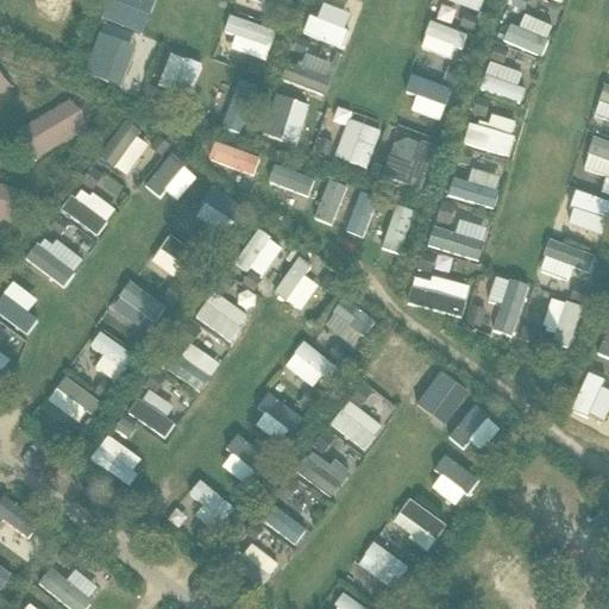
[(105,0),(99,22),(123,29),(131,0),(105,0)]
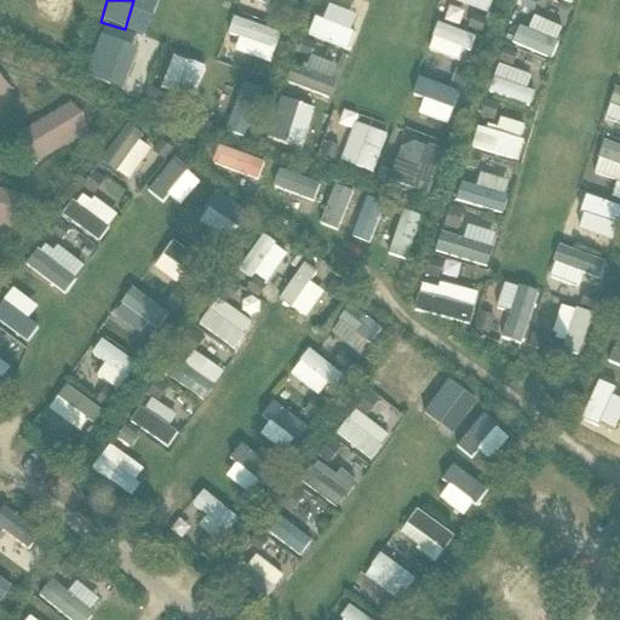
[(445,0),(478,11),(482,0),(445,0)]
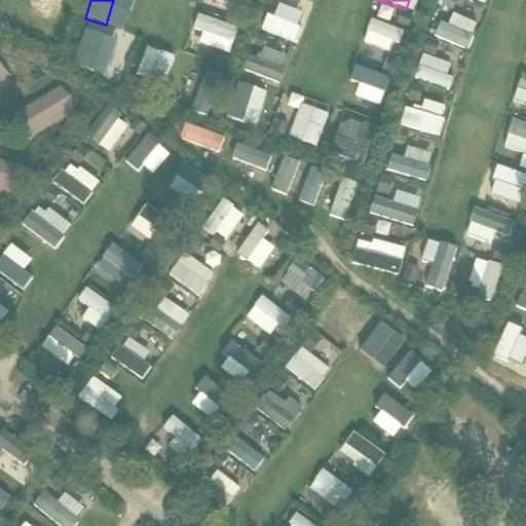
[(269,3),(259,28),(293,42),(303,17),(269,3)]
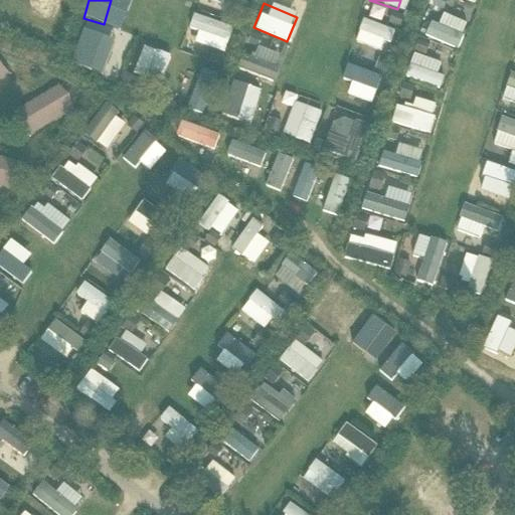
[(185,28),(194,31),(191,41),(224,53),(233,28),(190,13),(185,28)]
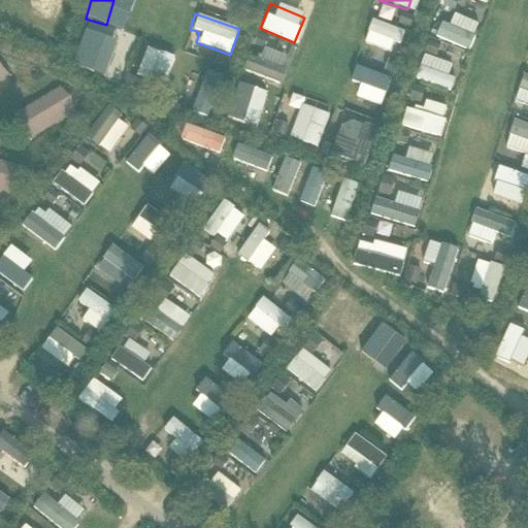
[(433,39),(471,48),(477,23),(439,13),(433,39)]
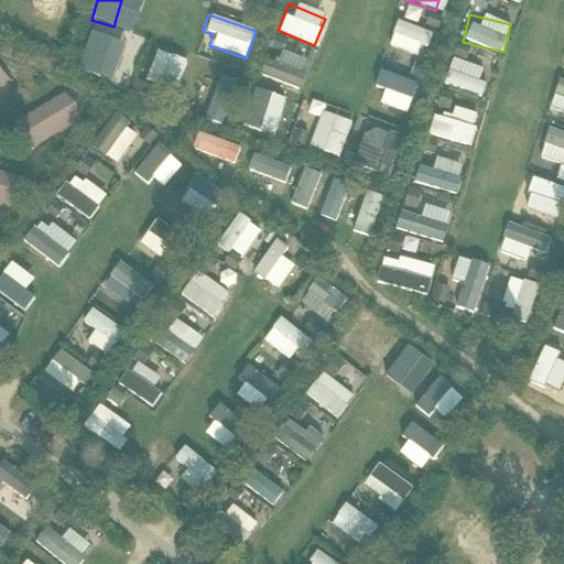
[(391,22),(386,47),(423,56),(429,31),(391,22)]
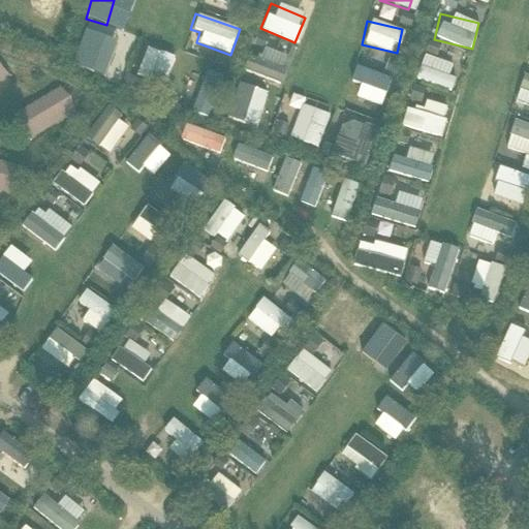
[(105,60),(92,55),(86,70),(119,84),(134,43),(115,35),(105,60)]
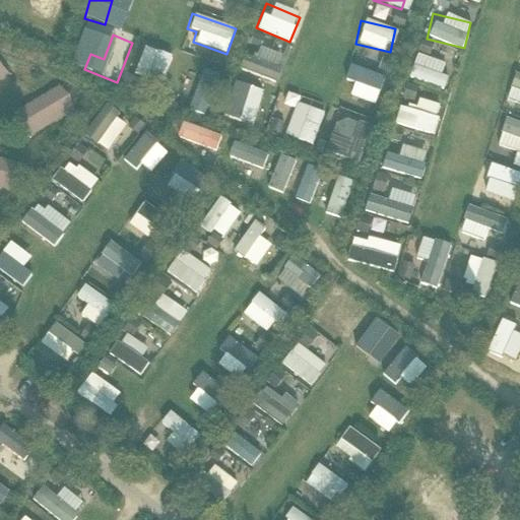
[(130,75),(161,87),(173,57),(141,46),(130,75)]
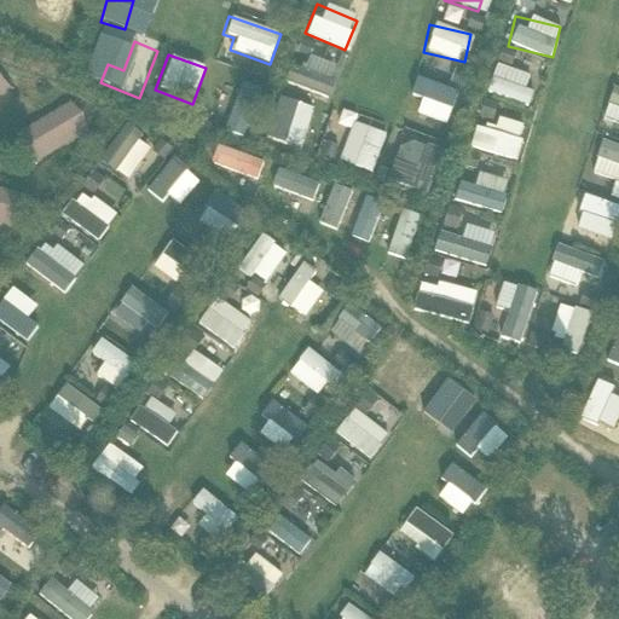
[(495,63),(485,91),(522,105),(533,77),(495,63)]
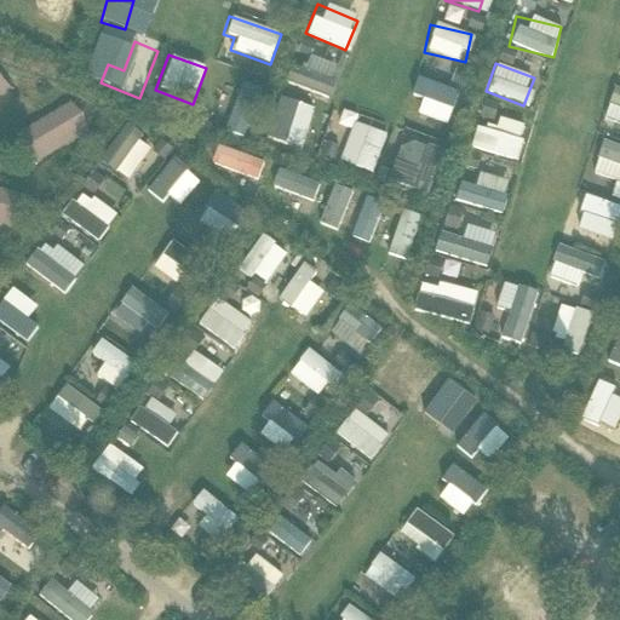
[(400,102),(452,119),(461,91),(409,74),(400,102)]
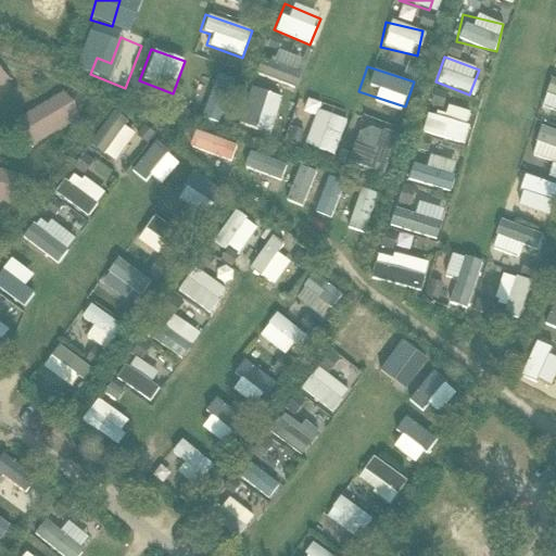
[(211,88),(230,97),(237,81),(217,73),(211,88)]
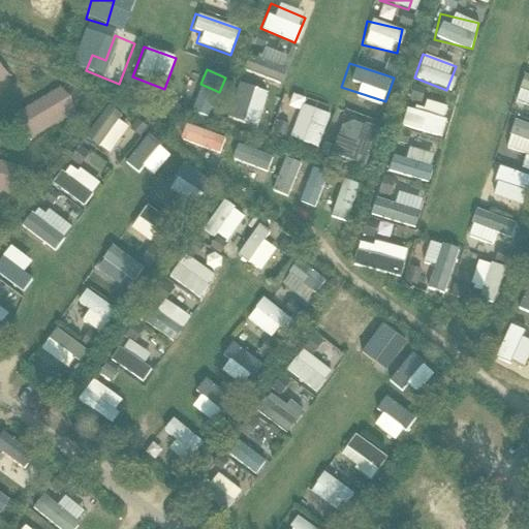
[(267,130),(275,95),(235,86),(226,121),(267,130)]
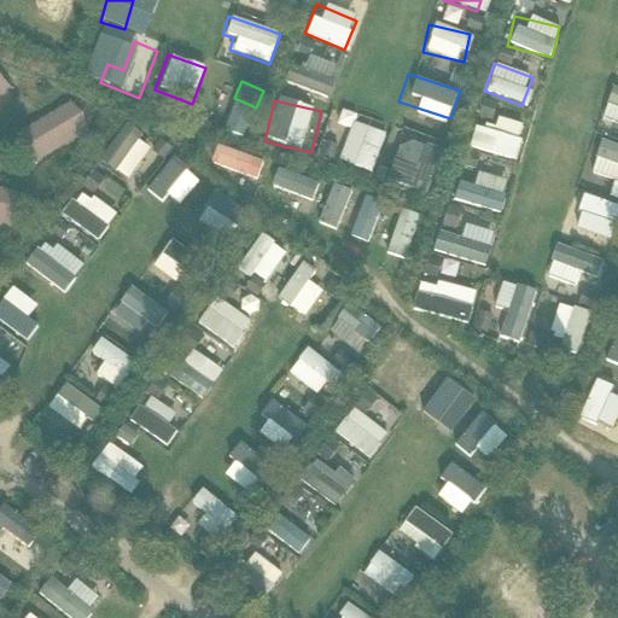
[(494,129),(472,124),(466,150),(513,159),(522,123),(496,117),(494,129)]
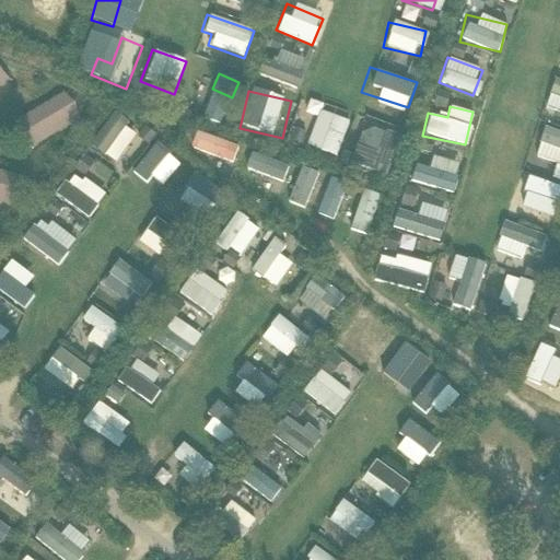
[(336,156),(349,123),(318,112),(305,144),(336,156)]
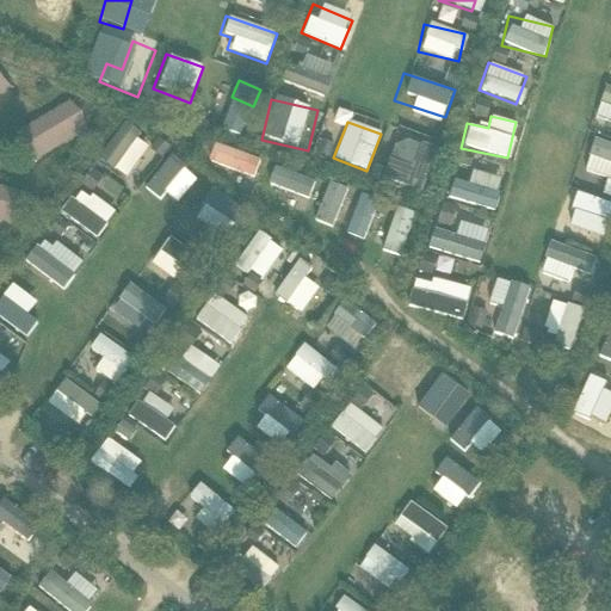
[(424,192),(439,130),(429,128),(427,134),(395,127),(381,181),(424,192)]
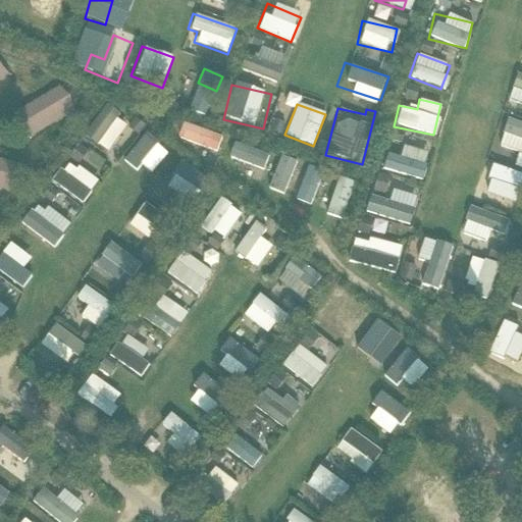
[(124,127),(105,111),(85,137),(104,153),(124,127)]
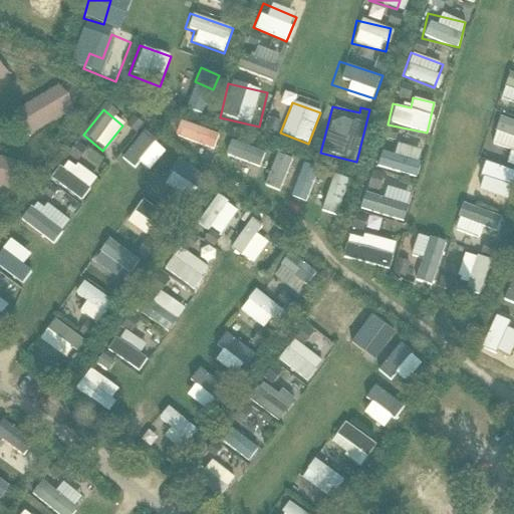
[(491,146),(509,150),(506,164),(513,165),(513,121),(497,118),(491,146)]
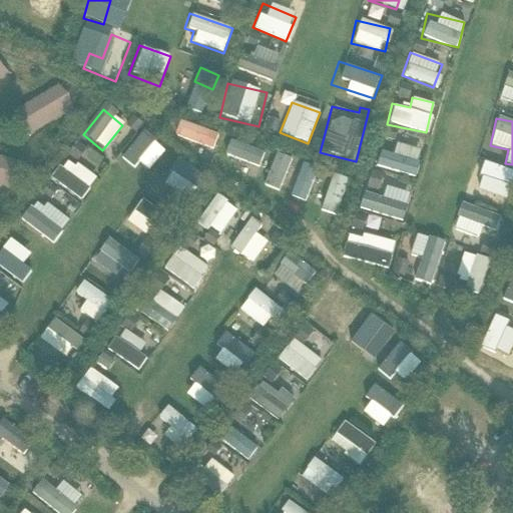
[(188,123),(182,138),(219,153),(225,138),(188,123)]
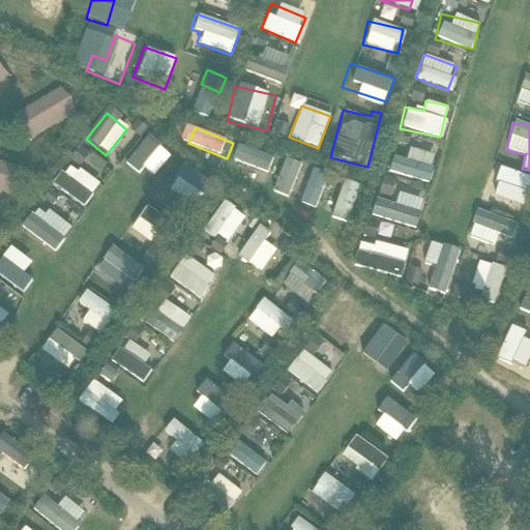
[(275,175),(281,159),(245,147),(239,162),(275,175)]
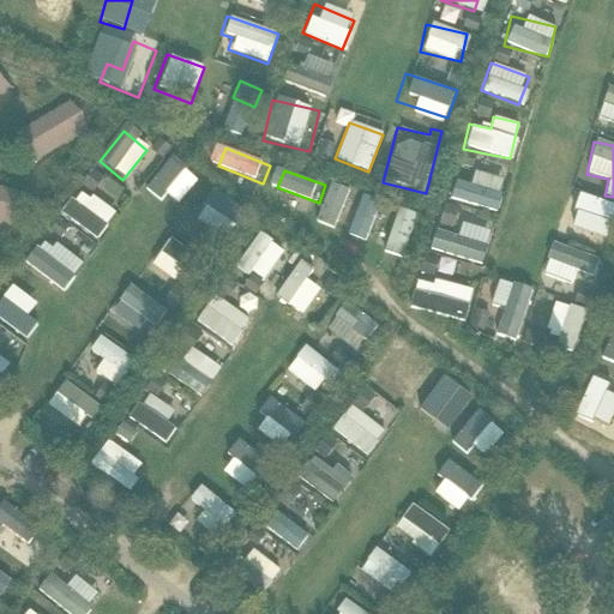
[(474,170),(469,184),(453,179),(447,198),(493,214),(504,180),(474,170)]
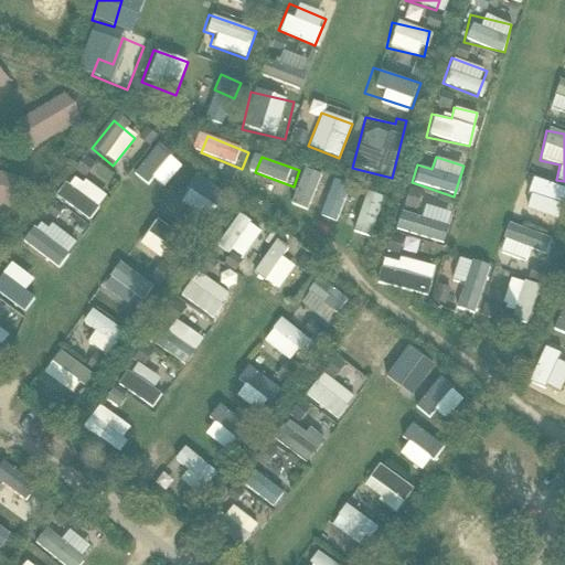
[(212,208),(223,192),(191,169),(180,185),(212,208)]
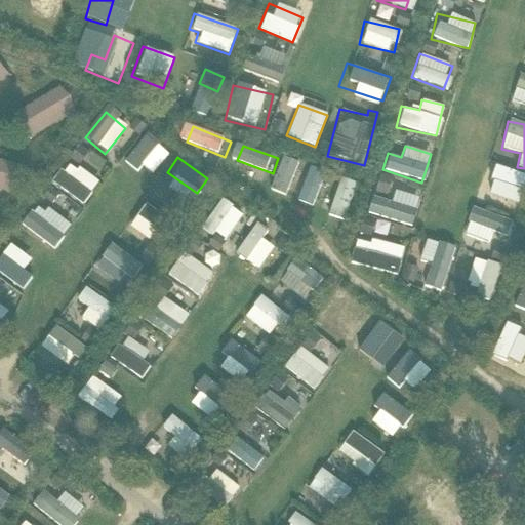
[(0,160),(0,191),(14,195),(23,166),(0,160)]
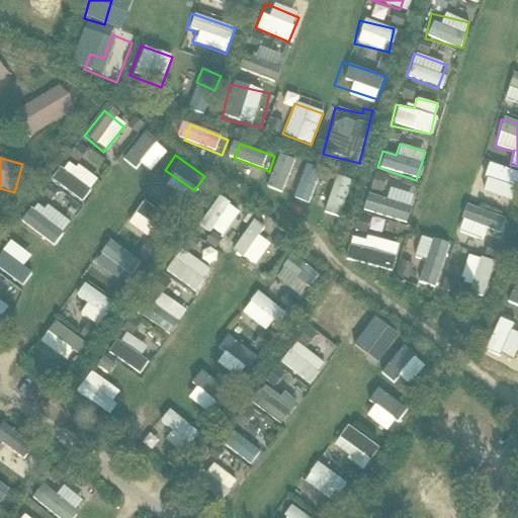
[(67,159),(50,180),(79,202),(95,181),(67,159)]
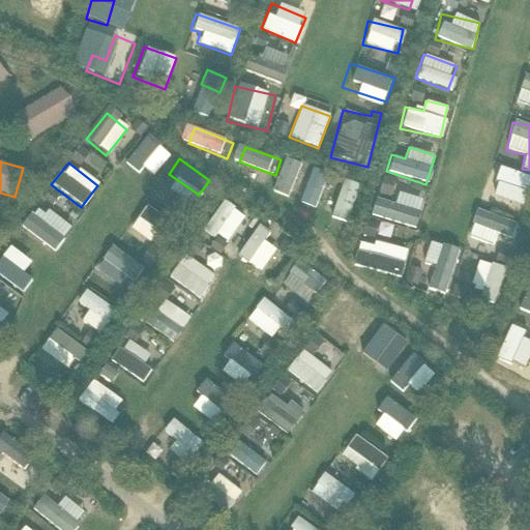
[(290,163),(275,197),(295,205),(308,171),(290,163)]
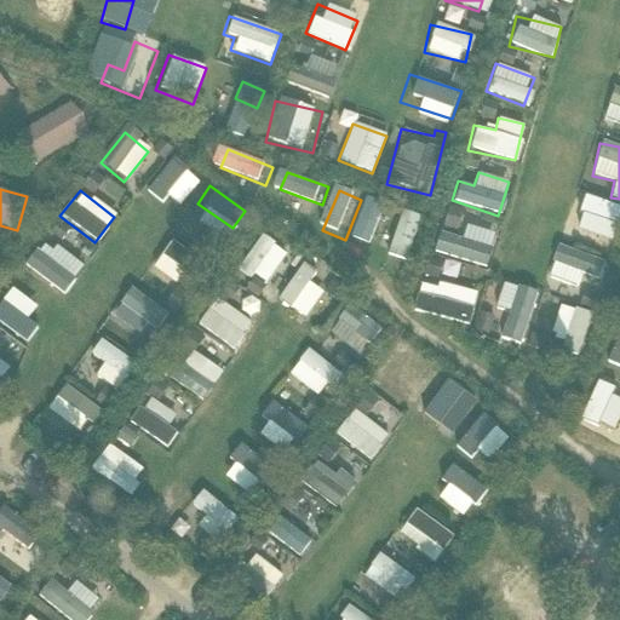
[(595,234),(597,225),(619,230),(619,229),(619,204),(573,194),(566,228),(595,234)]
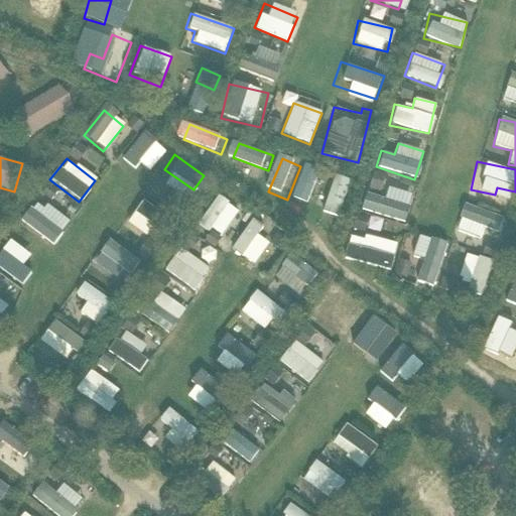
[(316,209),(323,177),(302,173),(296,204),(316,209)]
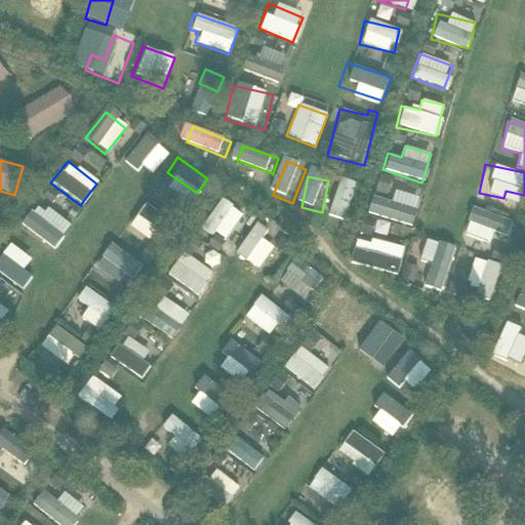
[(340,227),(354,195),(336,188),(323,219),(340,227)]
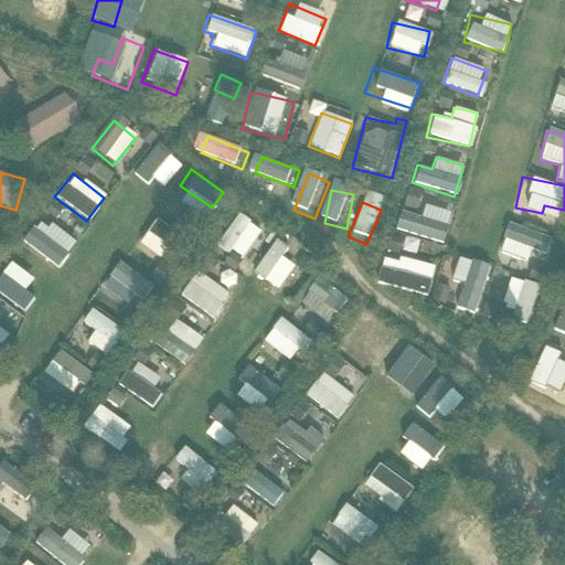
[(424,204),(419,217),(400,210),(394,228),(440,245),(451,213),(424,204)]
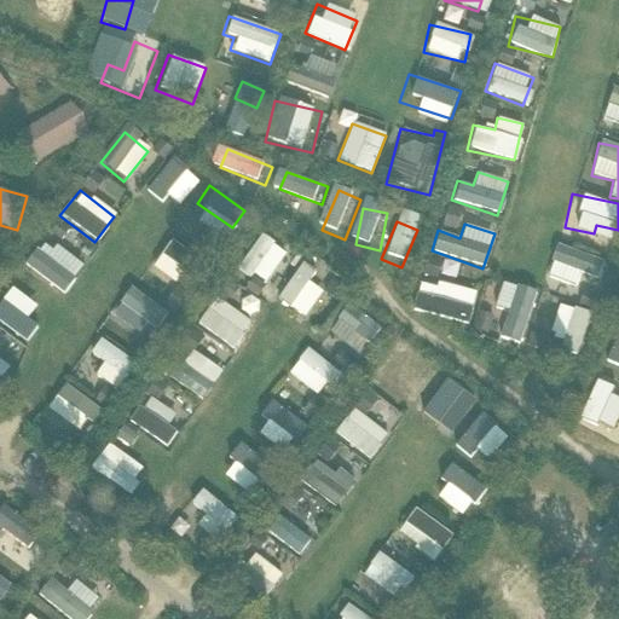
[(258,235),(239,268),(267,284),(287,250),(258,235)]
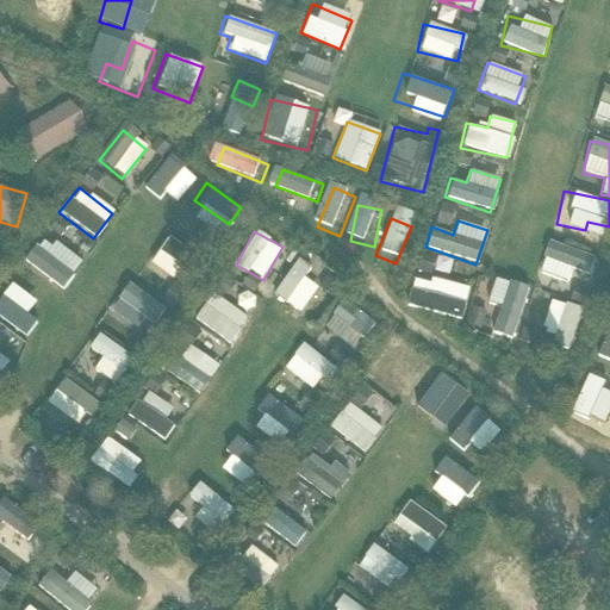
[(57,290),(79,266),(44,235),(23,259),(57,290)]
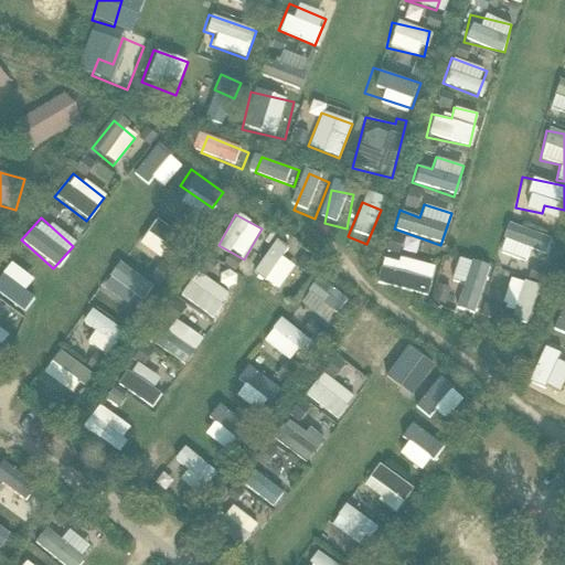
[(155,221),(144,234),(163,249),(173,237),(155,221)]
